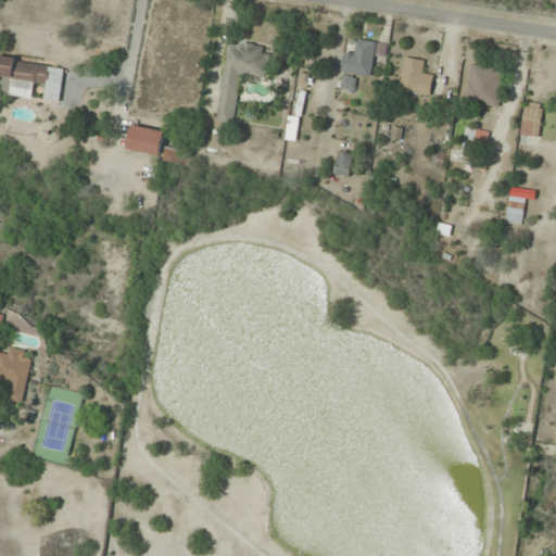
[(371,77),(375,57),(384,59),(387,45),(349,38),(343,73),(371,77)]
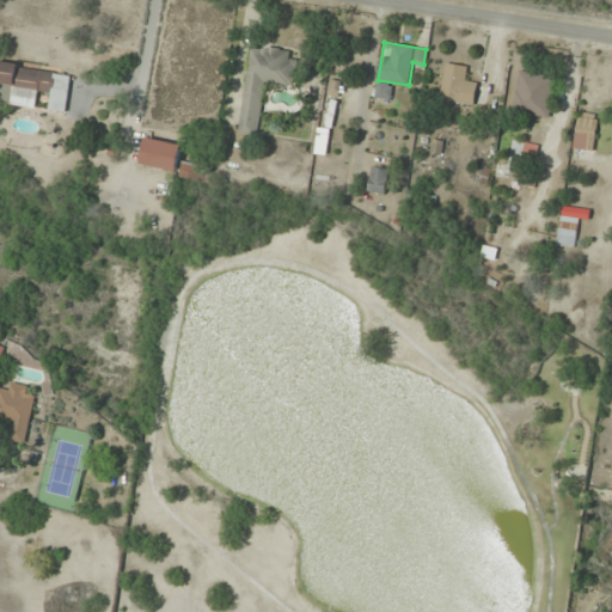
[(265,83),(294,86),(297,61),(289,60),(291,50),(251,46),(239,134),(258,136),(265,83)]
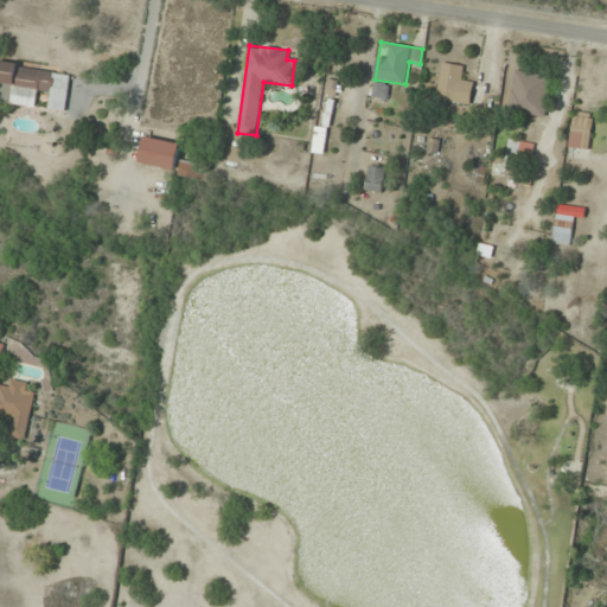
[(0,101),(48,109),(48,113),(85,119),(89,93),(69,89),(71,75),(0,62),(0,101)]
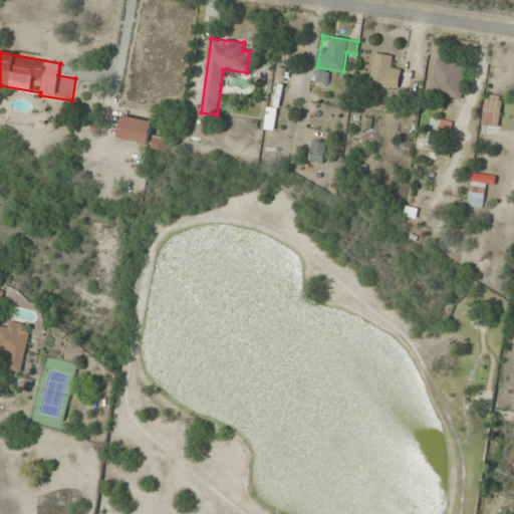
[(401,68),(392,67),(394,56),(373,53),(370,83),(399,86),(401,68)]
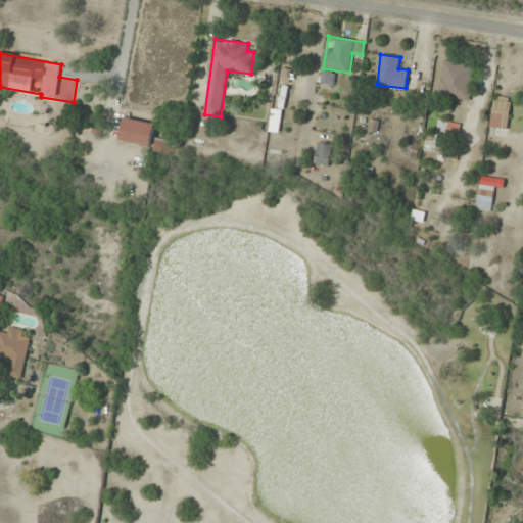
[(476,65),(443,60),(438,96),(471,100),(476,65)]
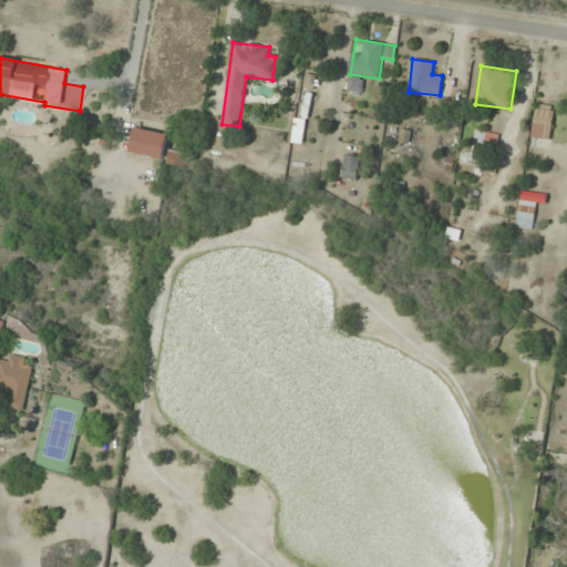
[(360,93),(363,80),(350,76),(347,90),(360,93)]
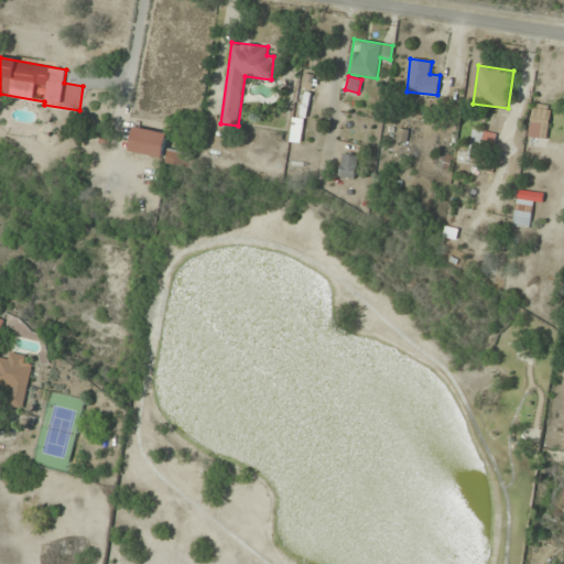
[(530,138),(548,139),(551,107),(533,105),(530,138)]
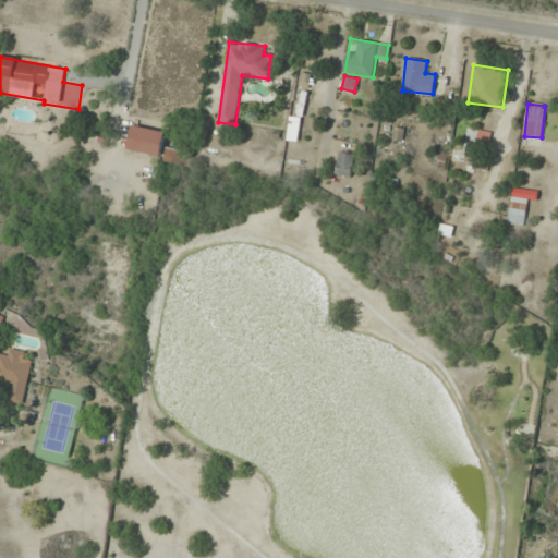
[(129,149),(161,156),(166,133),(133,125),(129,149)]
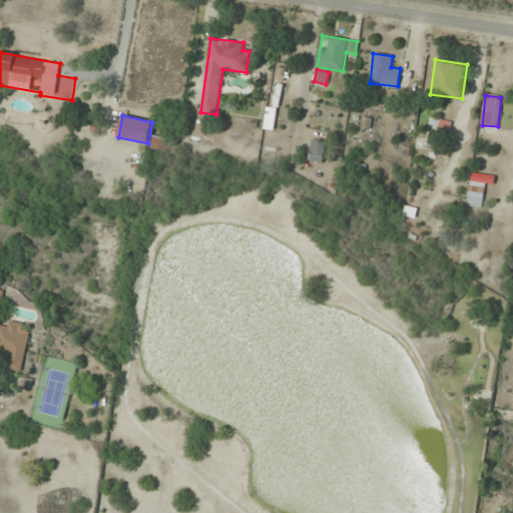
[(309,159),(323,163),(327,142),(313,139),(309,159)]
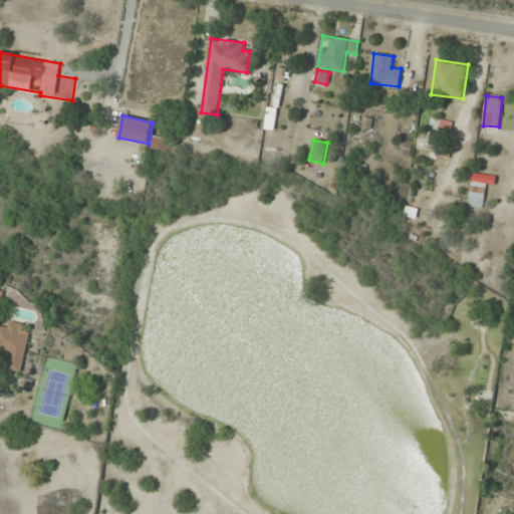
[(483,209),(487,184),(471,182),(468,207),(483,209)]
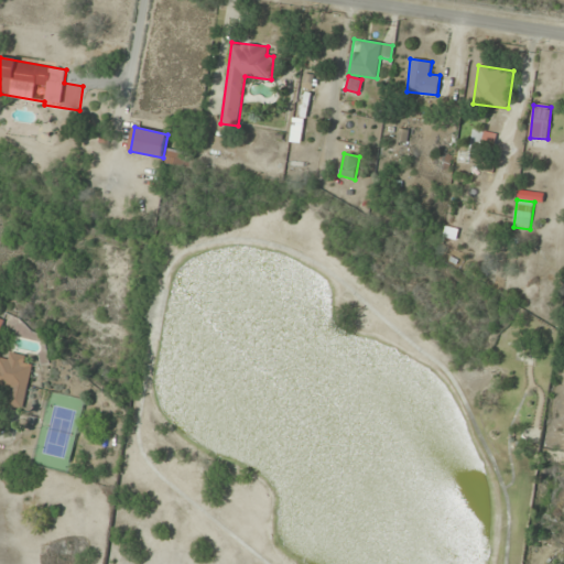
[(0,361),(0,387),(10,389),(7,405),(24,409),(33,366),(24,365),(26,356),(11,353),(9,364),(0,361)]
